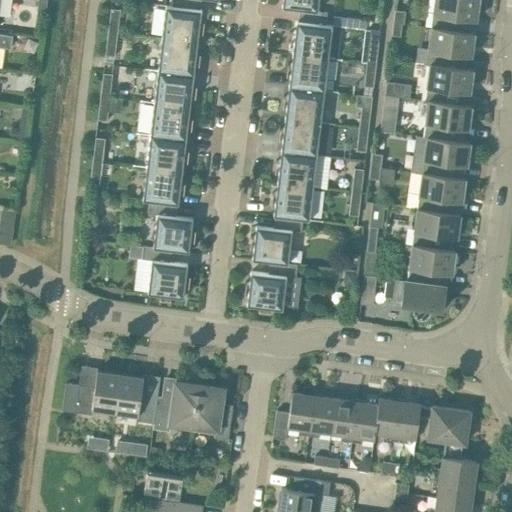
[(39,0),(37,13),(45,14),(45,13),(47,0),(39,0)]
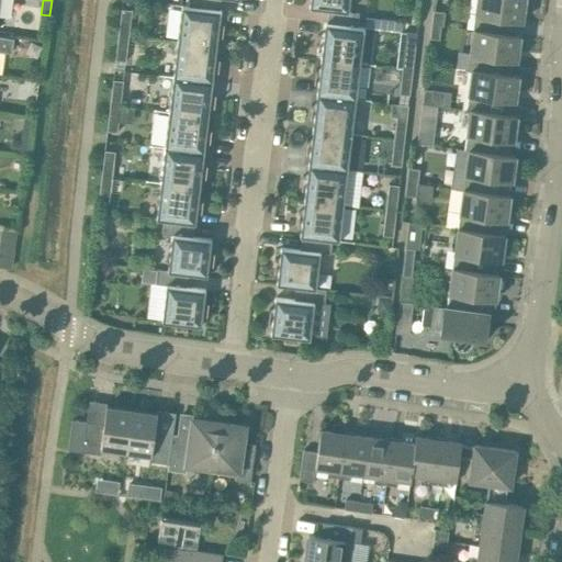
[(190,0),(189,7),(220,10),(221,0),(190,0)]
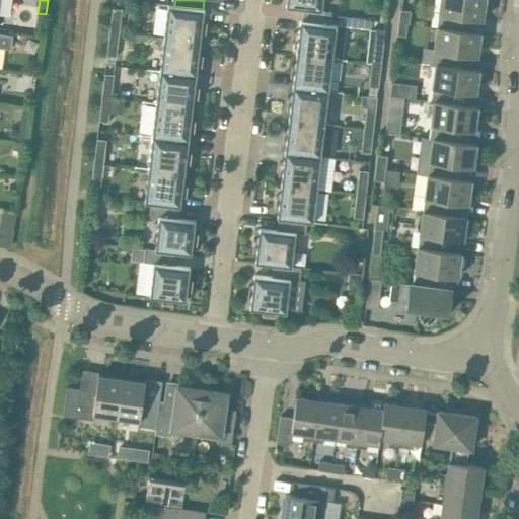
[(302,21),(330,24),(331,12),(322,11),(323,0),(286,0),(286,7),(303,9),(302,21)]
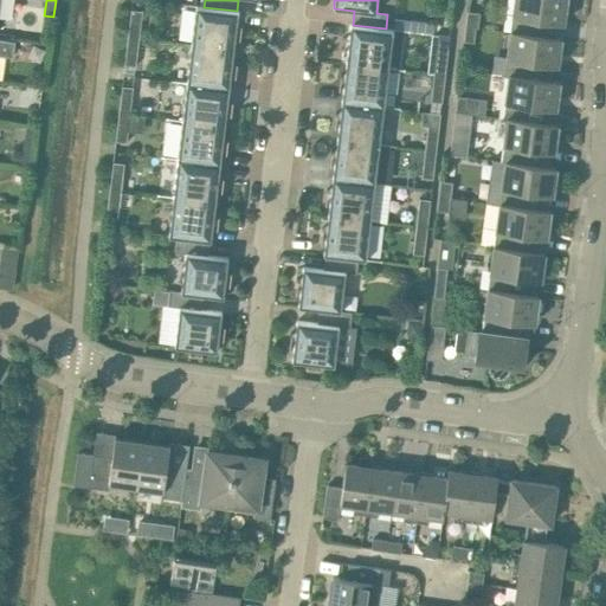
[(566,0),(516,0),(513,31),(534,34),(536,20),(559,24),(560,12),(565,13),(566,0)]
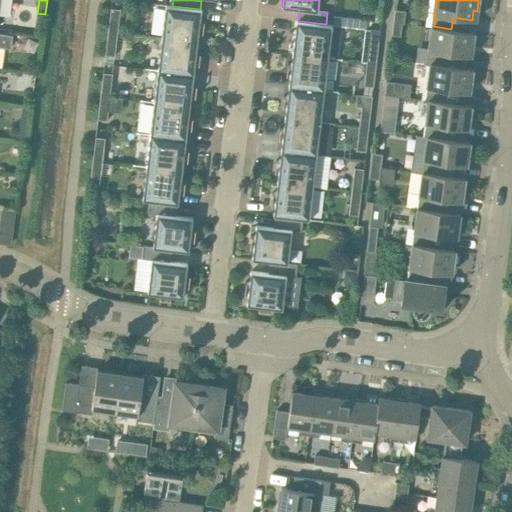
[(201,9),(200,9),(172,6),(166,5),(162,38),(197,42),(201,9)]
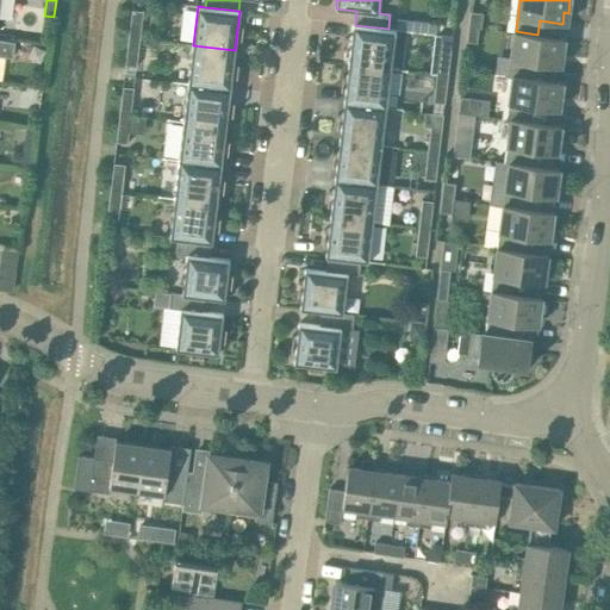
[(132,10),(129,38),(141,39),(143,11),(132,10)]
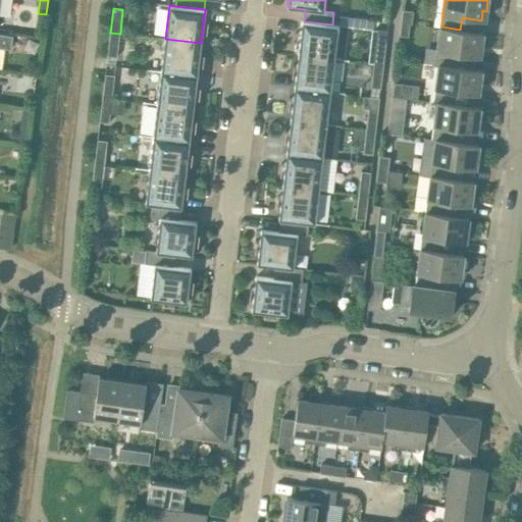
[(401,22),(409,23),(412,23),(414,11),(403,9),(401,22)]
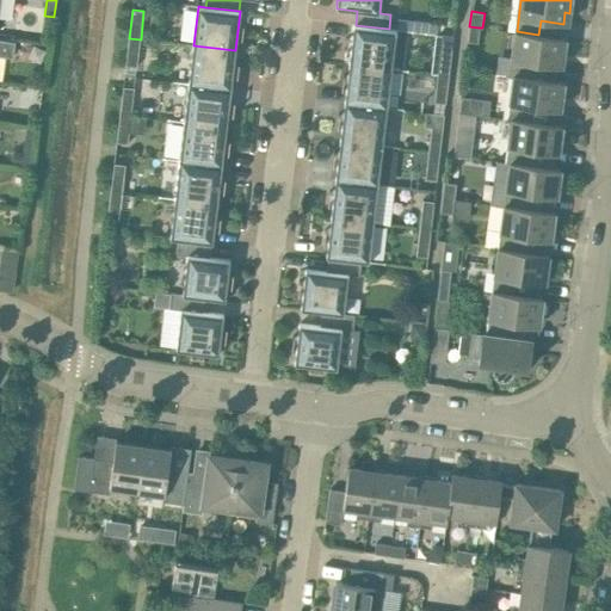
[(396,29),(437,34),(438,23),(397,18),(396,29)]
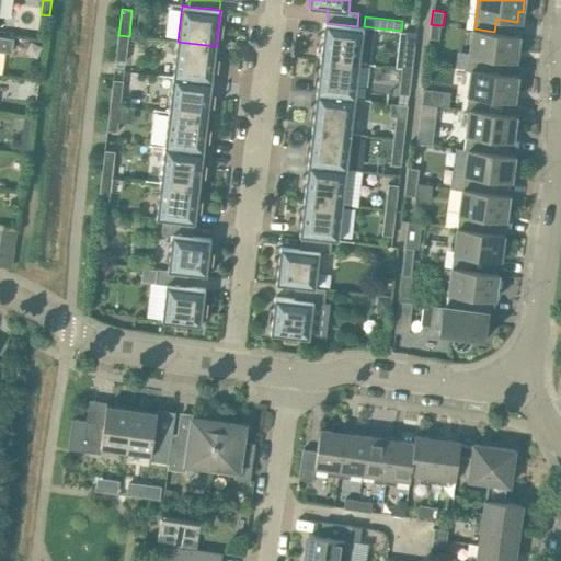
[(321,59),(359,64),(364,27),(357,26),(327,23),(325,23),(321,59)]
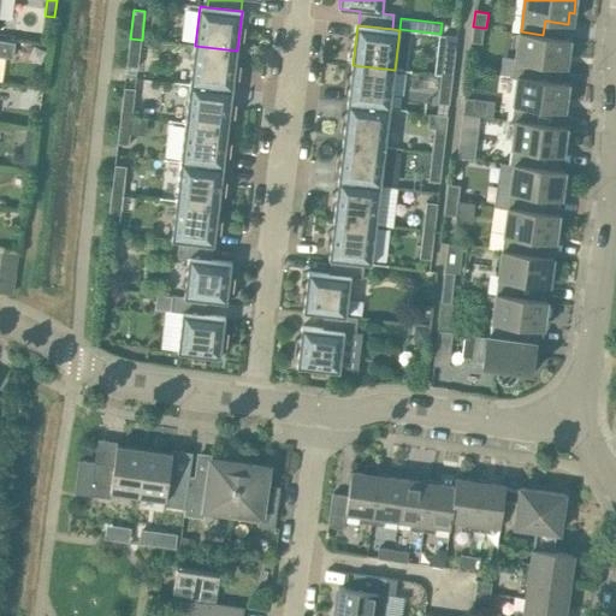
[(480,43),(483,28),(473,27),(472,42),(480,43)]
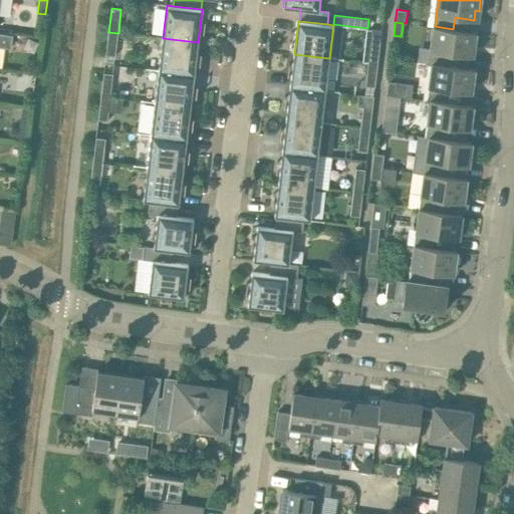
[(476,32),(453,29),(435,26),(430,62),(432,62),(466,67),(468,56),(469,56),(471,46),(474,47),(476,32)]
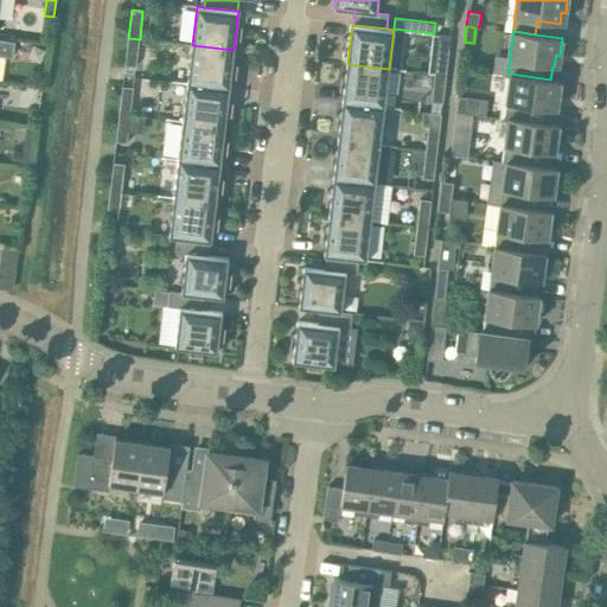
[(140,39),(128,38),(125,65),(136,66),(140,39)]
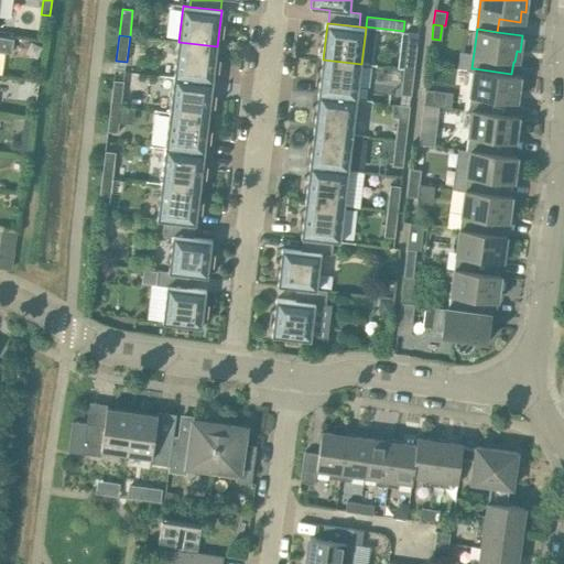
[(13,39),(0,36),(0,51),(11,53),(13,39)]
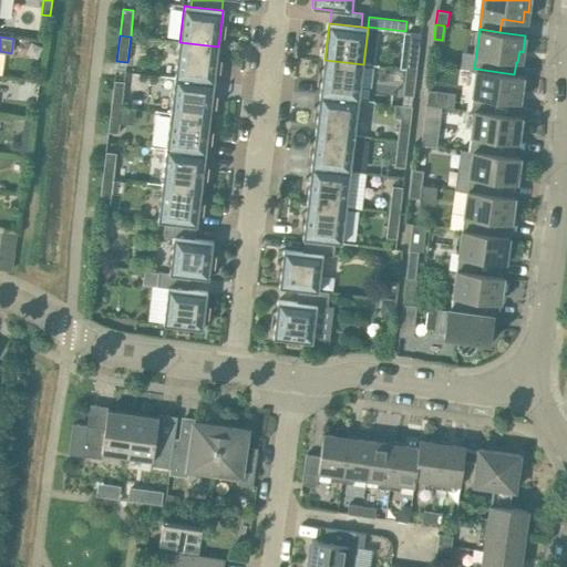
[(218,47),(179,42),(175,78),(215,82),(218,47)]
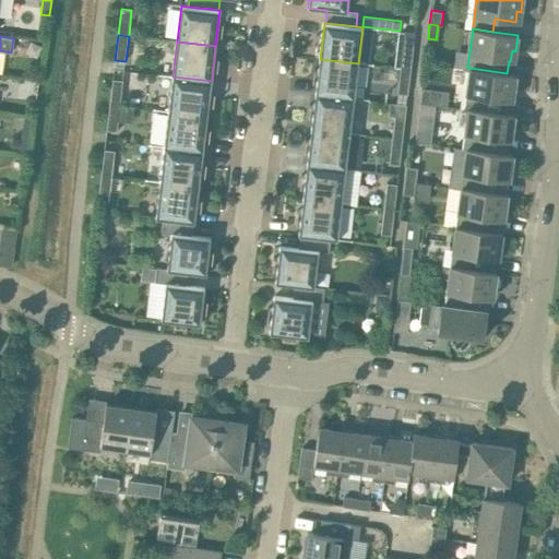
[(401,68),(411,69),(414,44),(403,43),(401,68)]
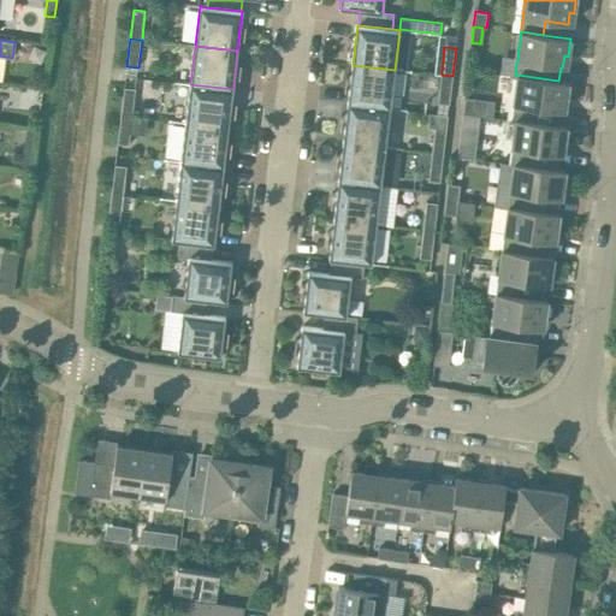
[(395,70),(353,65),(348,104),(390,108),(395,70)]
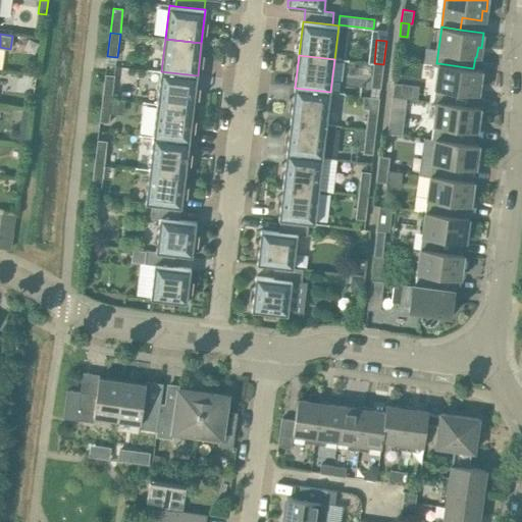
[(380,89),(383,64),(374,63),(371,88),(380,89)]
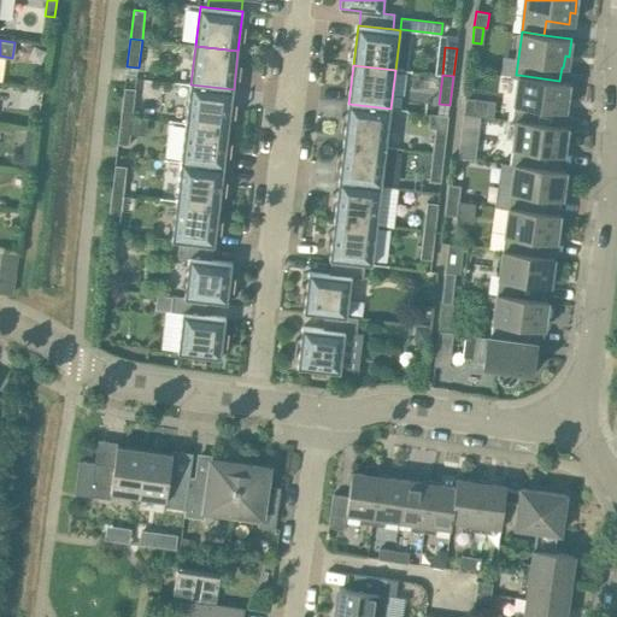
[(570,83),(559,81),(518,75),(513,119),(516,119),(516,118),(558,125),(560,111),(563,99),(566,100),(570,83)]
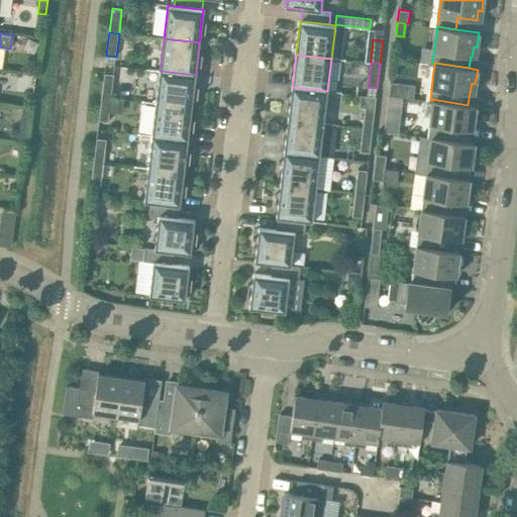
[(196,75),(160,71),(156,103),(192,108),(196,75)]
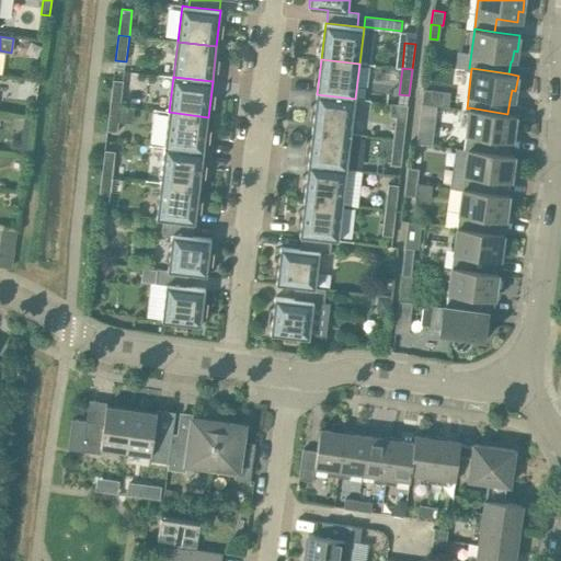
[(113,80),(110,105),(121,106),(124,81),(113,80)]
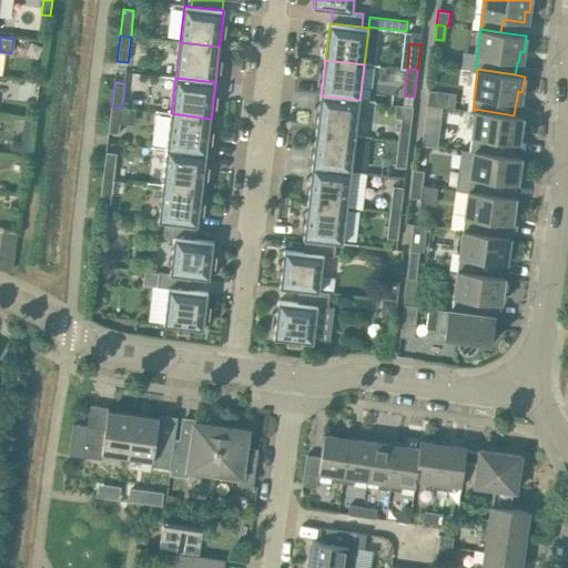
[(428,91),(426,105),(435,105),(437,92),(428,91)]
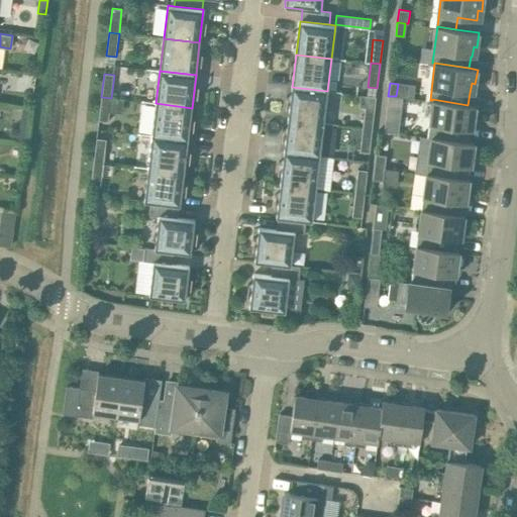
[(327,91),(292,87),(288,119),(324,123),(327,91)]
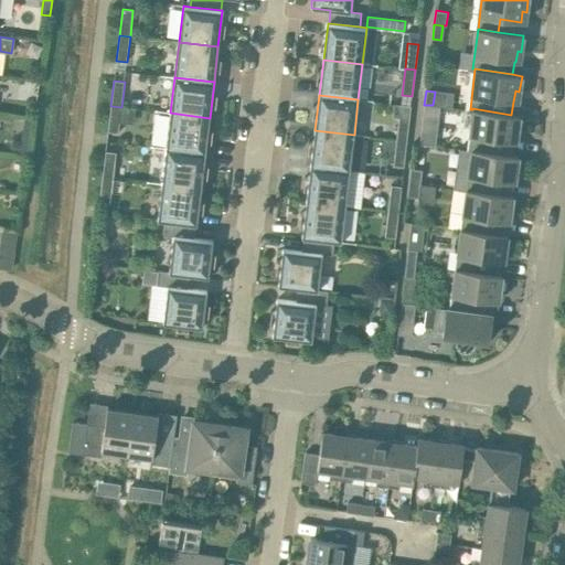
[(433,105),(424,105),(423,118),(432,119),(433,105)]
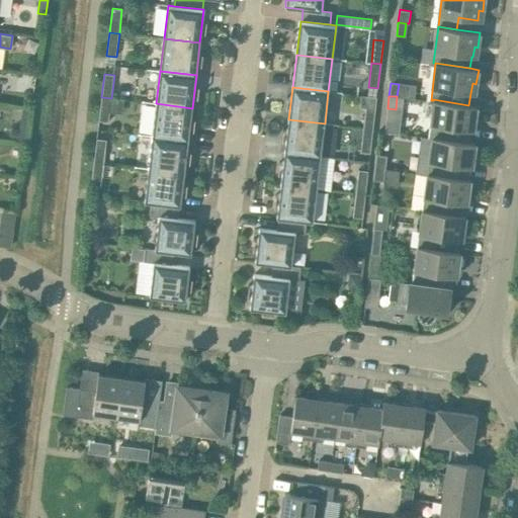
[(111,98),(101,97),(99,120),(108,122),(111,98)]
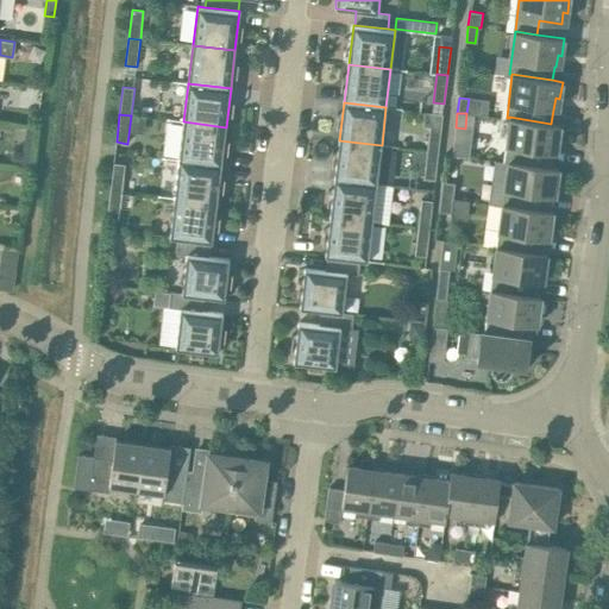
[(509,117),(509,118),(503,161),(548,167),(551,154),(552,154),(554,142),(558,143),(560,125),(551,124),(509,117)]
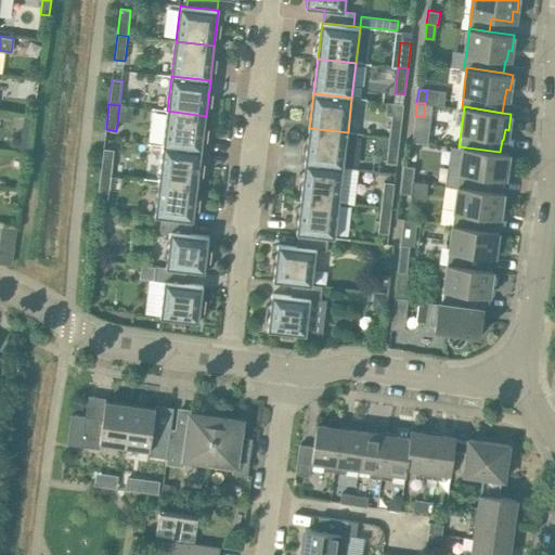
[(206,116),(167,111),(163,145),(202,151),(206,116)]
